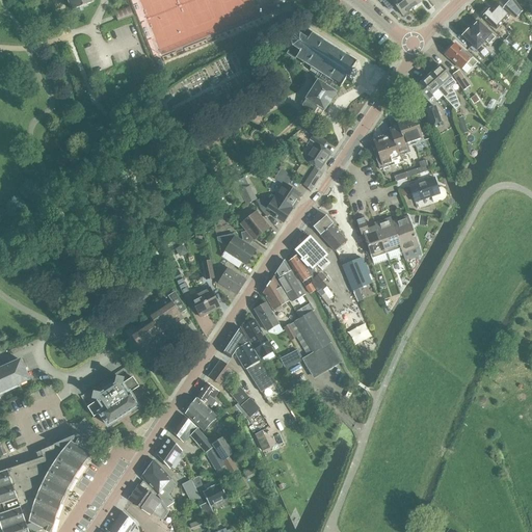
[(67,0),(71,10),(72,10),(95,2),(94,1),(96,1),(95,0),(67,0)]
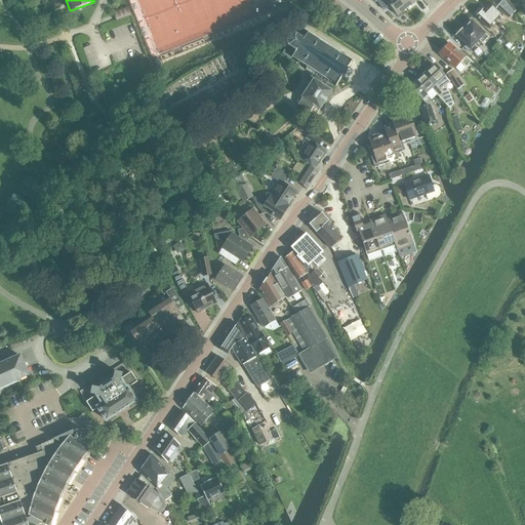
[(271,0),(269,5),(263,7),(266,13),(283,6),(285,0),(271,0)]
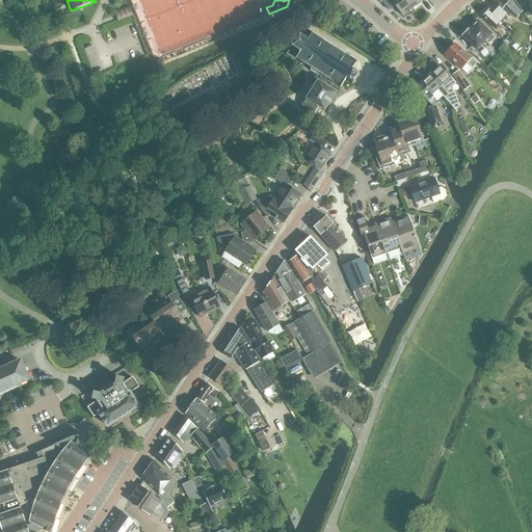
[(411,8),(405,0),(378,0),(380,2),(382,0),(391,0),(402,16),(411,8)]
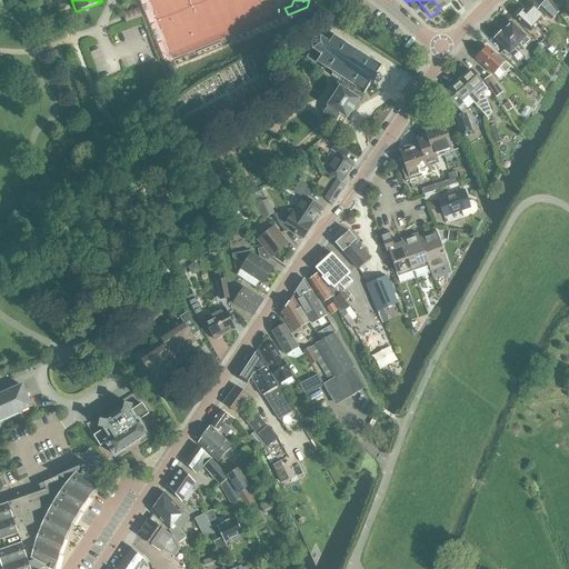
[(433,0),(440,9),(450,2),(449,0),(433,0)]
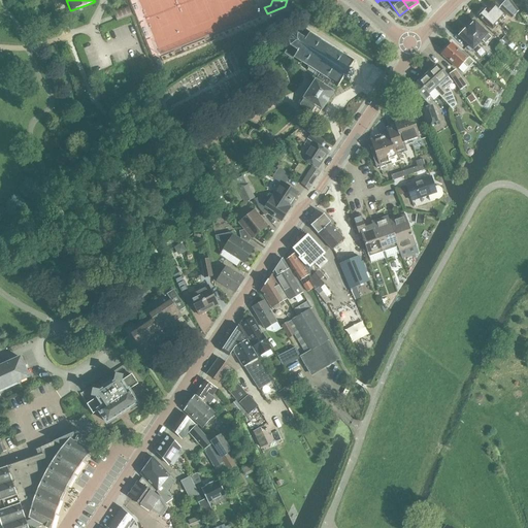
[(507,14),(495,3),(488,10),(486,9),(482,9),(479,12),(480,15),(479,17),(493,30),(507,14)]
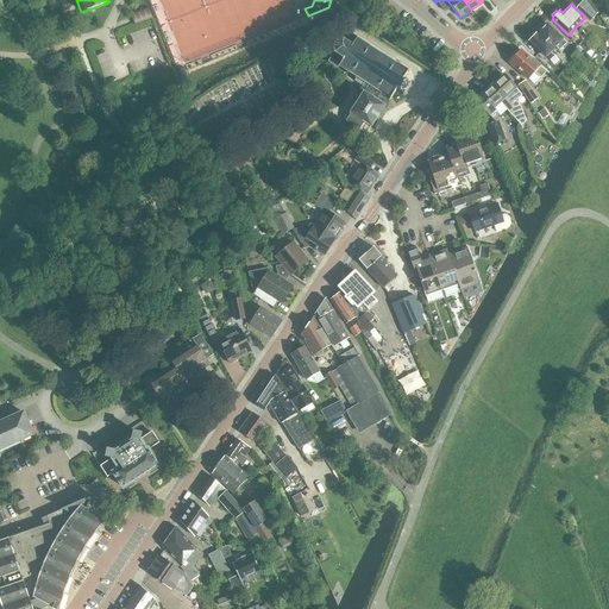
[(148,7),(131,13),(135,25),(152,19),(148,7)]
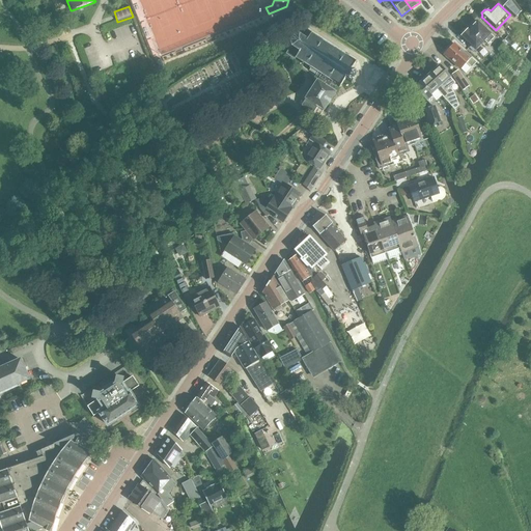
[(492,34),(477,21),(469,30),(468,29),(467,30),(465,30),(463,33),(463,35),(462,36),(476,50),(484,42),(487,45),(494,37),(491,34),(492,34)]
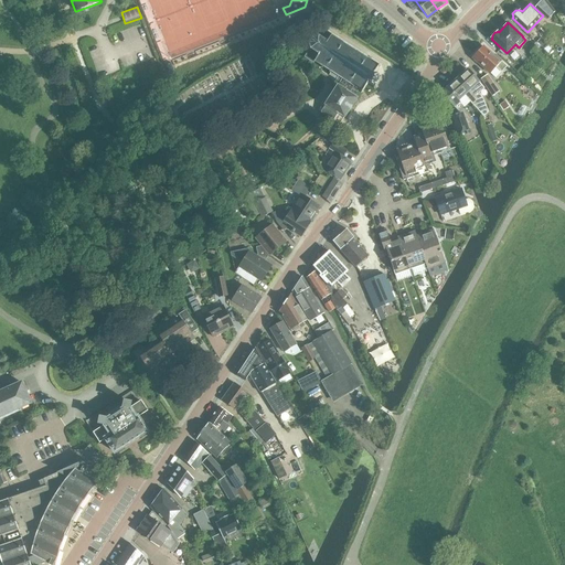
[(380,66),(331,34),(327,41),(318,36),(312,38),(309,43),(309,49),(304,57),(313,64),(315,62),(331,73),(329,75),(336,78),(331,84),(336,87),(323,105),(324,106),(321,113),(333,120),(338,114),(344,118),(358,98),(350,93),(352,89),(356,93),(359,91),(362,93),(369,84),(374,88),(381,80),(374,75),(380,66)]
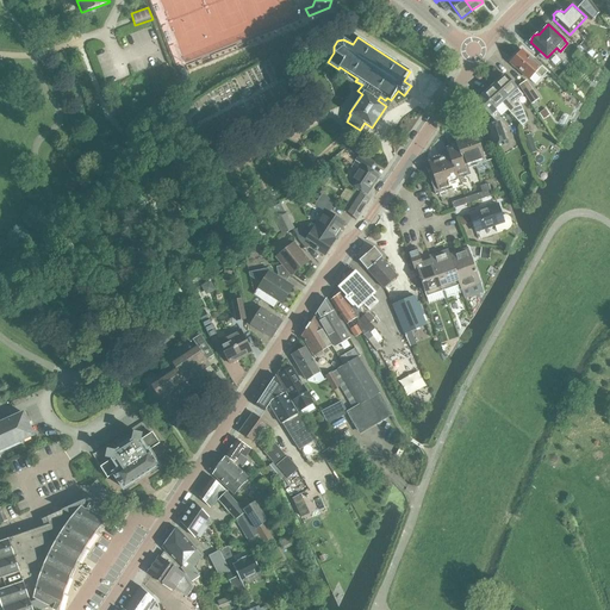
[(574,60),(582,53),(584,50),(578,44),(568,54),(574,60)]
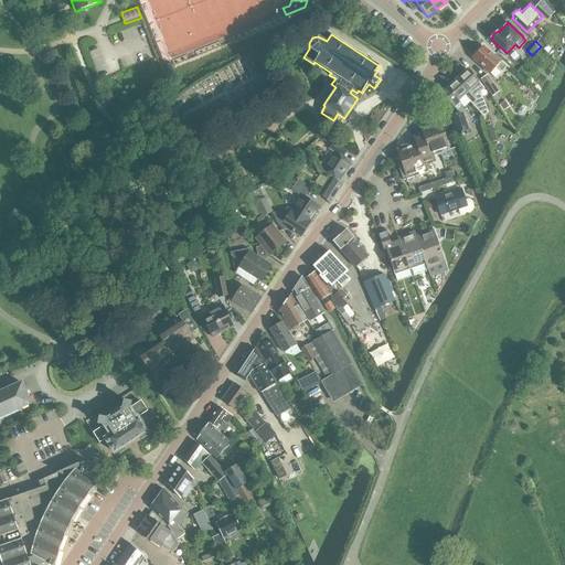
[(494,55),(483,46),(472,59),(490,74),(496,67),(502,72),(507,66),(501,61),(502,61),(496,54),(494,55)]
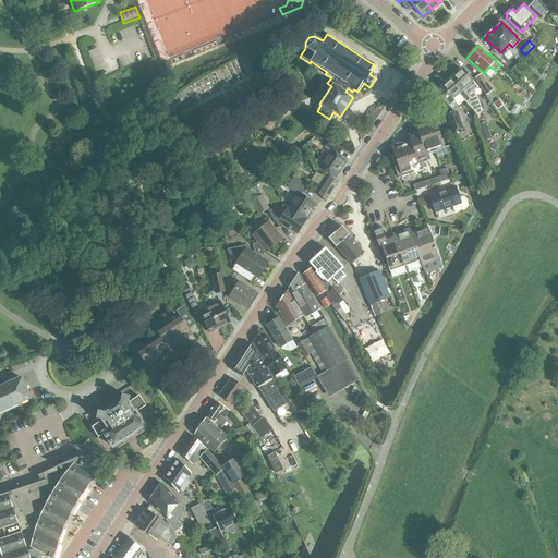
[(473,101),(469,105),(477,114),(483,110),(476,95),(472,91),(476,85),(461,69),(451,77),(473,101)]
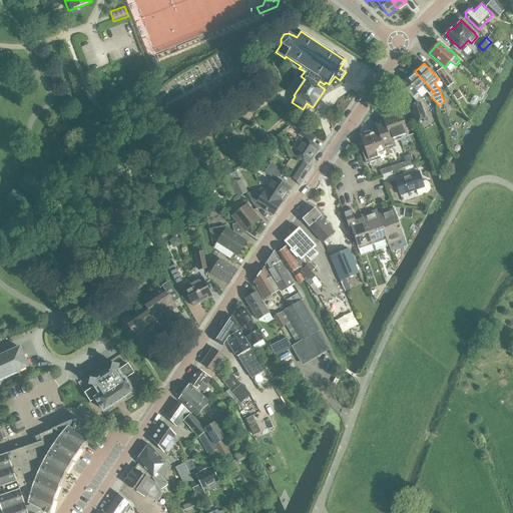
[(442,67),(436,71),(447,86),(453,83),(442,67)]
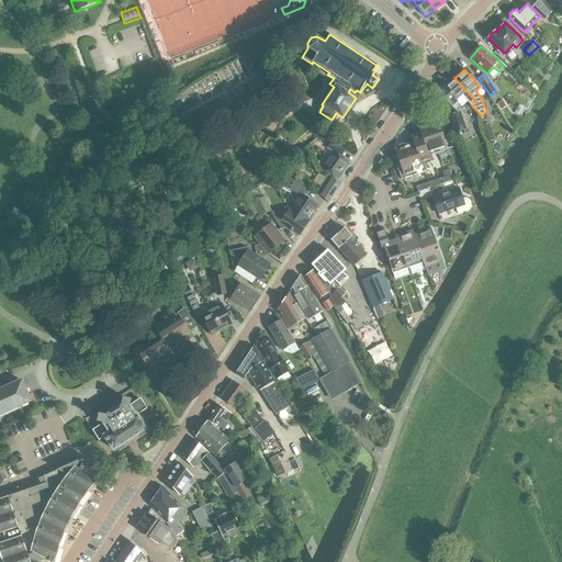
[(454,111),(461,105),(467,100),(472,105),(476,102),(454,78),(439,92),(454,111)]
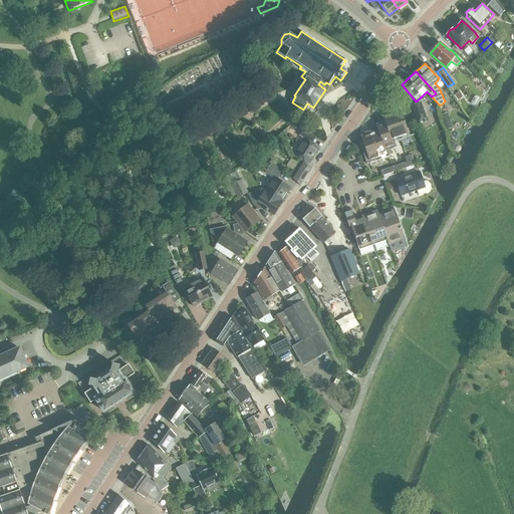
[(412,105),(418,121),(426,118),(421,102),(412,105)]
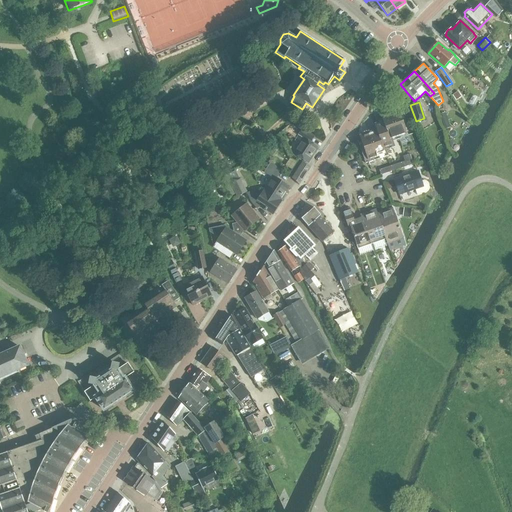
[(390,112),(400,138),(408,136),(399,109),(390,112)]
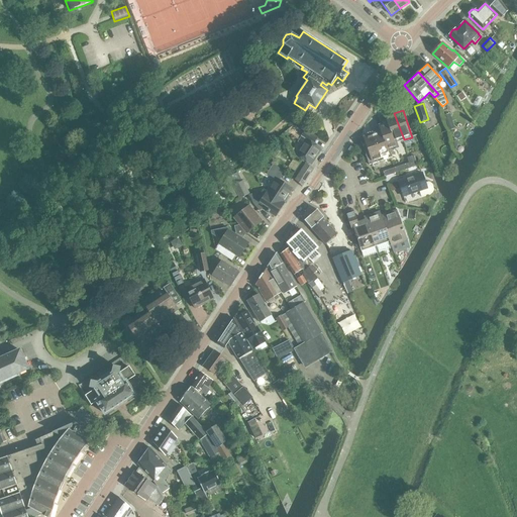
[(404,139),(394,113),(385,116),(387,122),(388,122),(391,128),(396,142),(397,142),(404,139)]
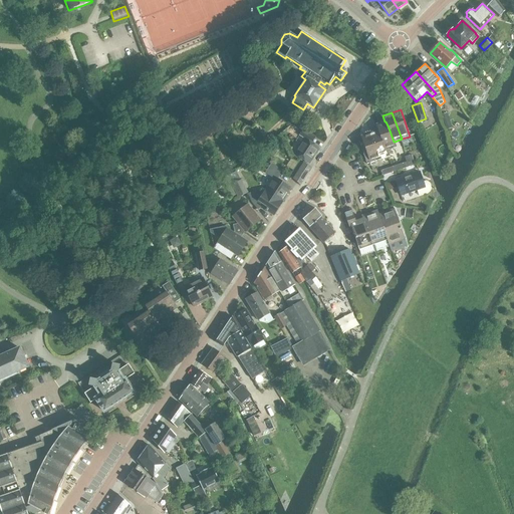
[(318,118),(309,113),(301,125),(312,134),(318,125),(315,123),(318,118)]
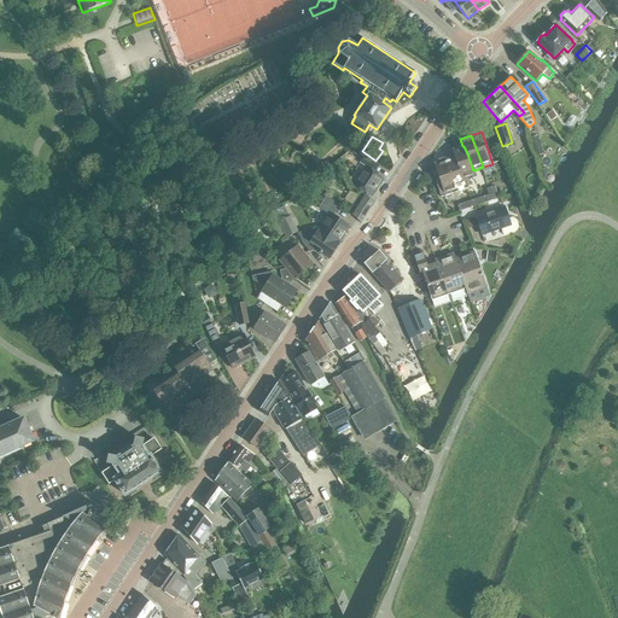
[(537,136),(531,139),(537,157),(543,155),(537,136)]
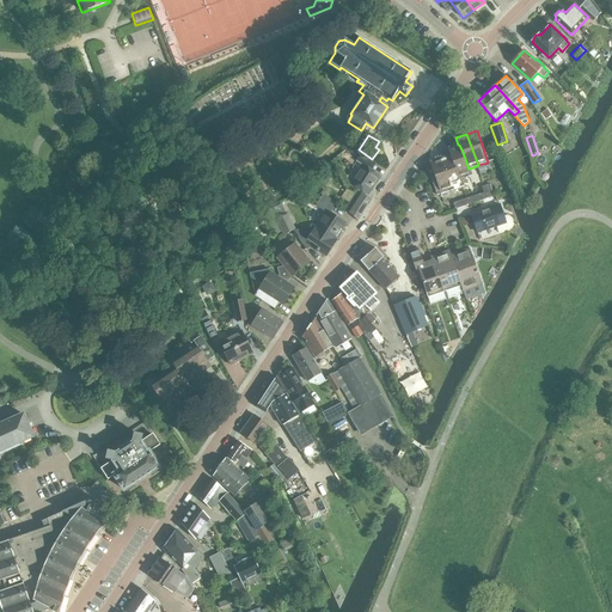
[(469,169),(463,152),(459,145),(458,145),(447,148),(450,154),(452,154),(456,164),(460,179),(463,179),(472,175),(470,169),(469,169)]
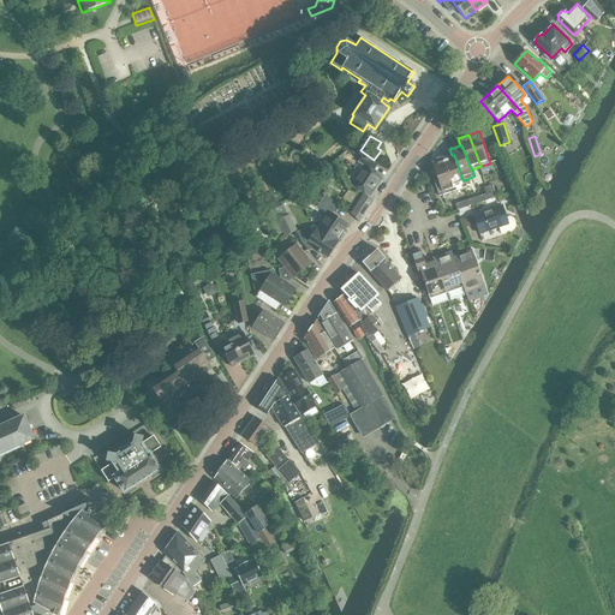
[(369,195),(381,177),(372,172),(377,163),(363,154),(358,162),(364,166),(352,184),(369,195)]
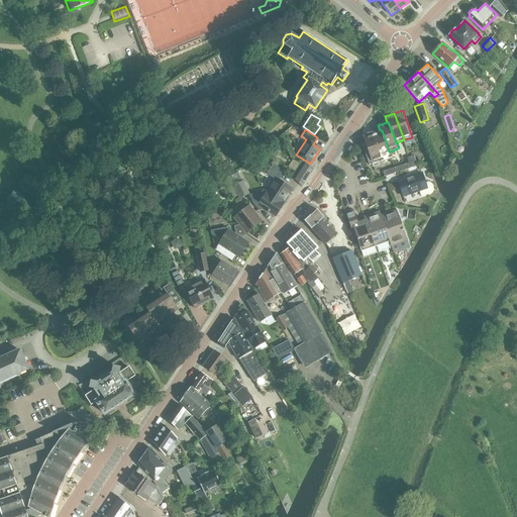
[(389,151),(385,138),(382,130),(380,130),(372,134),(381,161),(393,157),(391,151),(389,151)]
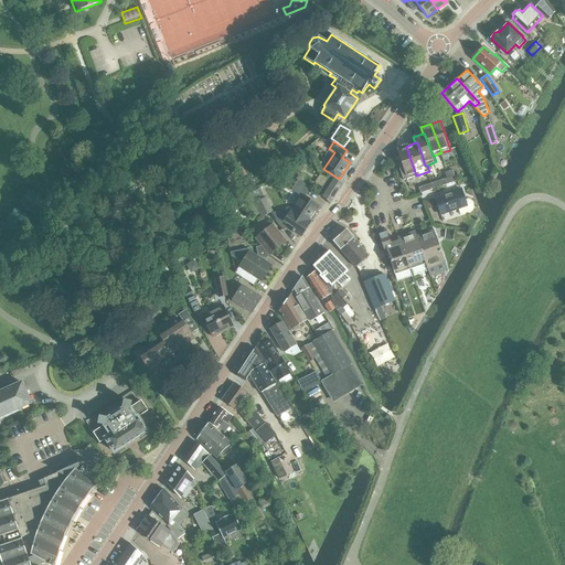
[(404,180),(416,176),(406,147),(393,151),(404,180)]
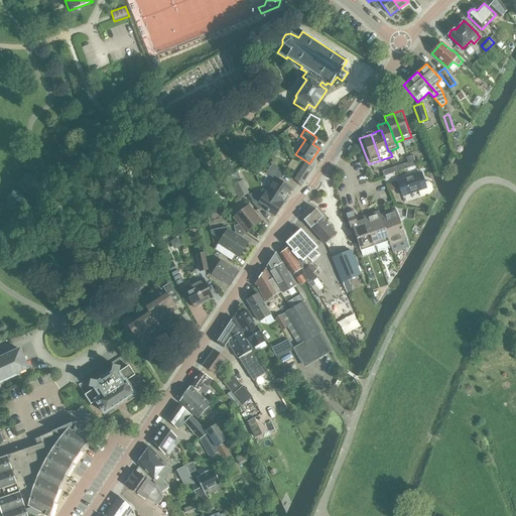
[(301,186),(313,168),(300,160),(290,176),(301,186)]
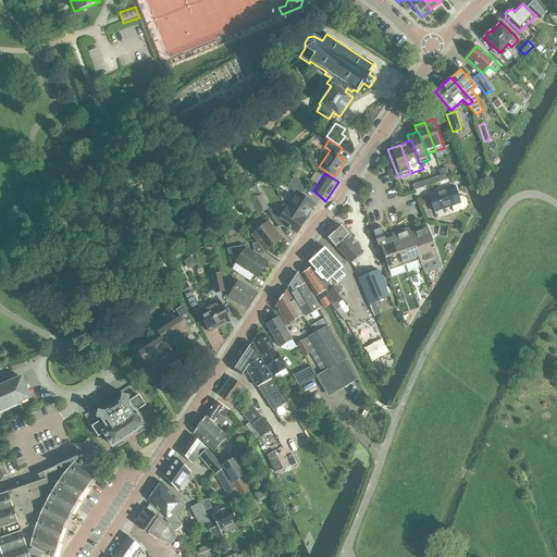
[(273,220),(279,225),(280,227),(286,222),(289,224),(288,227),(297,233),(310,213),(309,212),(314,203),(300,194),(306,187),(295,176),(287,187),(296,193),(282,213),(276,207),(269,210),(273,220)]
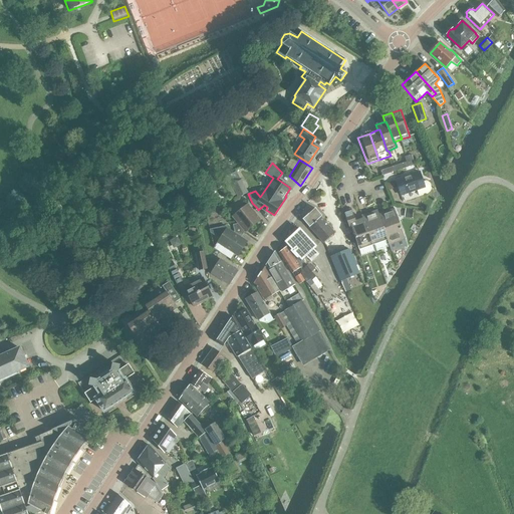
[(401,164),(391,167),(393,172),(403,169),(401,164)]
